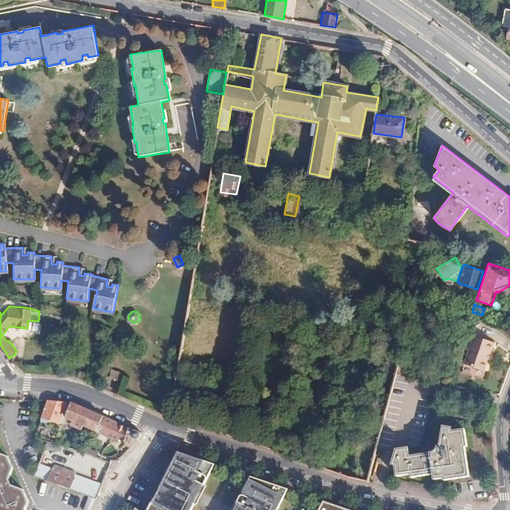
[(409,322),(401,320),(399,328),(406,330),(409,322)]
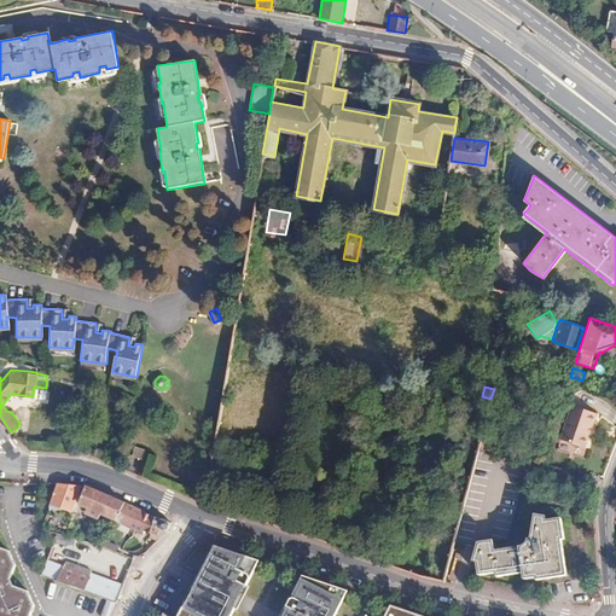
[(114,400),(99,395),(98,401),(111,406),(114,400)]
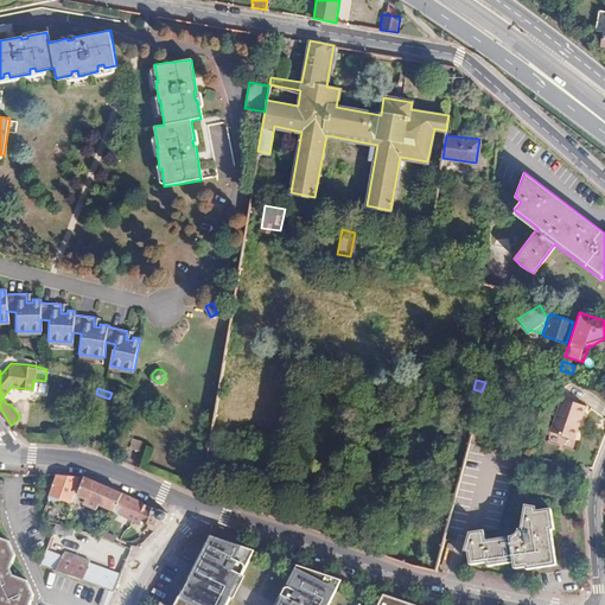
[(575,401),(552,394),(541,426),(565,434),(575,401)]
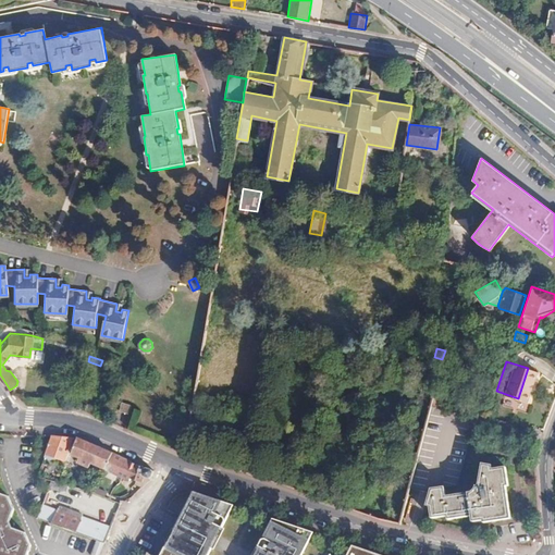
[(443,391),(434,387),(430,406),(439,408),(443,391)]
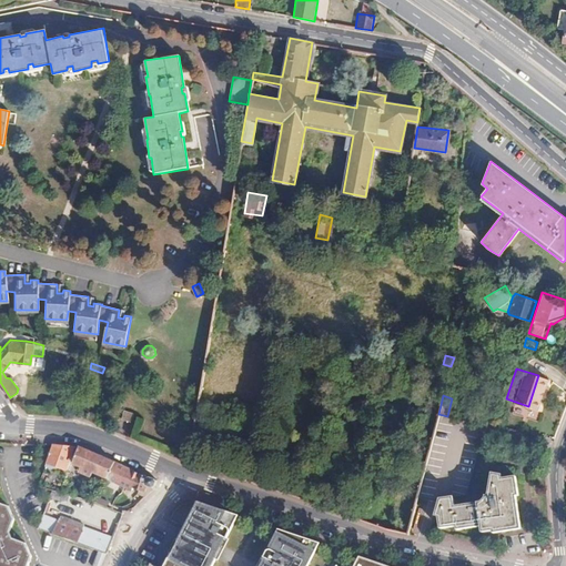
[(134,412),(125,408),(121,416),(131,421),(134,412)]
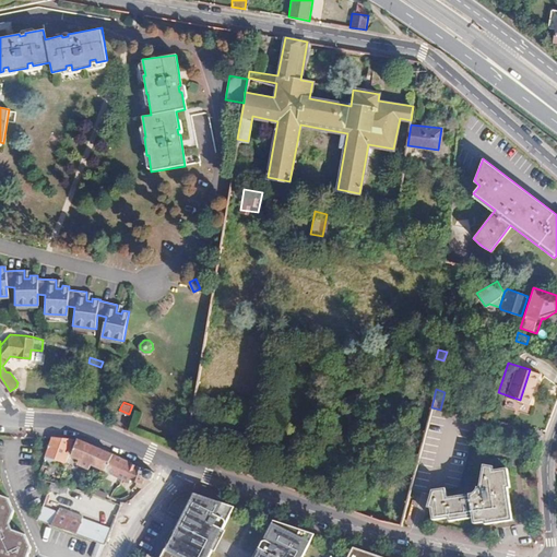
[(440,410),(431,407),(411,487),(430,493),(427,505),(430,505),(430,518),(447,519),(447,522),(470,522),(470,525),(482,525),(482,531),(509,530),(509,497),(512,497),(512,477),(499,477),(499,473),(489,470),(482,490),(478,489),(474,494),(471,496),(448,499),(447,487),(457,486),(475,415),(440,410)]
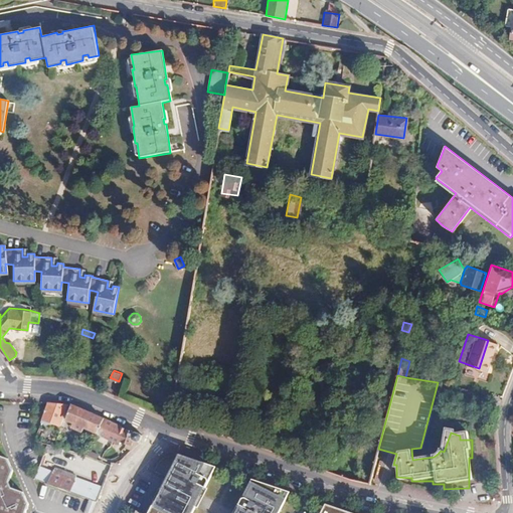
[(44,402),(41,410),(38,420),(56,425),(64,405),(44,402)]
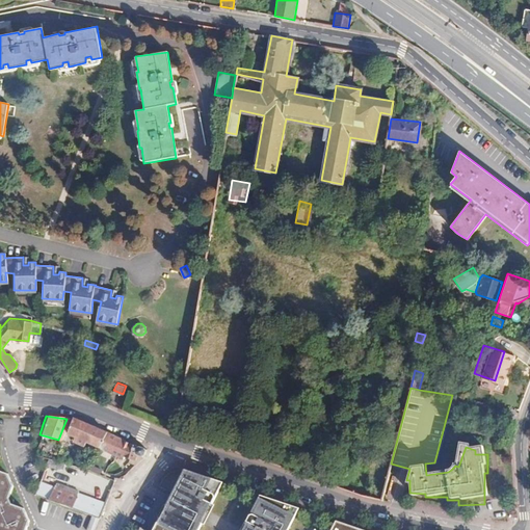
[(71,420),(65,432),(73,436),(72,441),(81,445),(83,441),(97,447),(104,431),(71,420)]
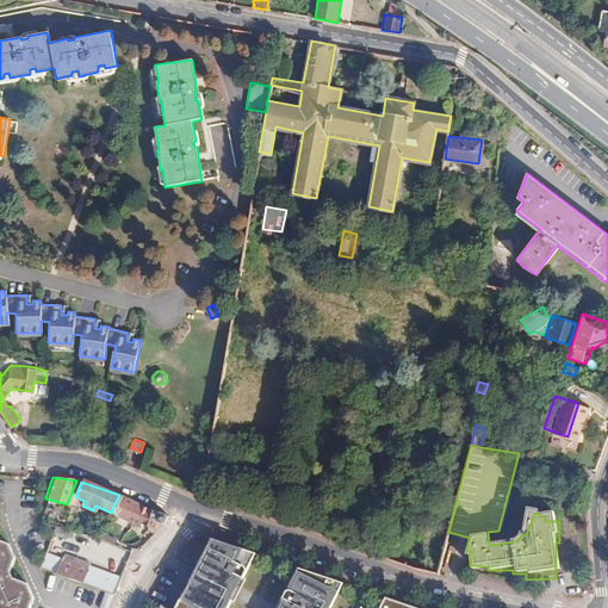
[(165,515),(119,495),(111,513),(137,526),(140,522),(147,526),(152,527),(155,521),(161,525),(162,525),(165,515)]
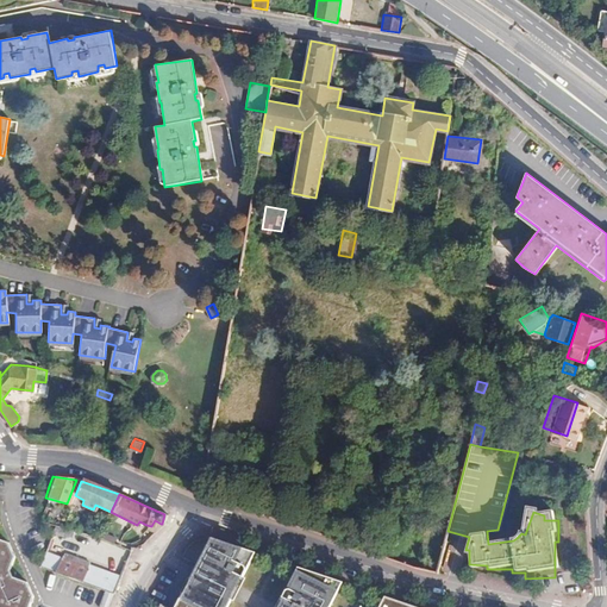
[(151,526),(146,525),(144,529),(151,532),(161,524),(155,520),(151,526)]
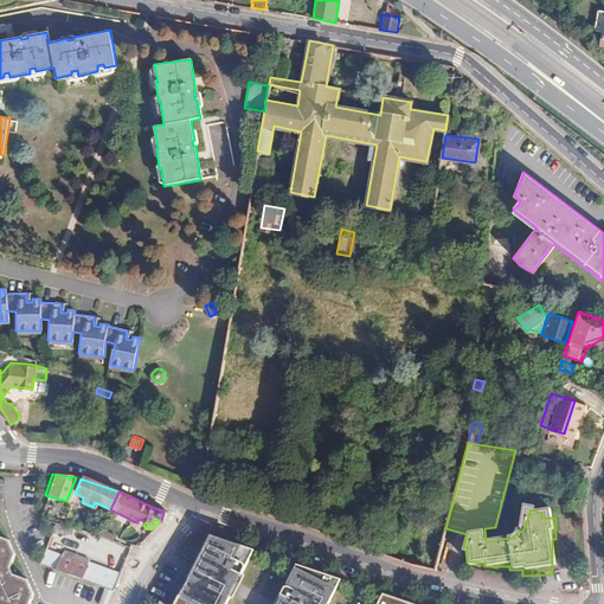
[(184,543),(184,544),(179,552),(194,560),(171,603),(165,603),(158,599),(155,603),(224,603),(229,596),(229,595),(230,585),(226,583),(229,578),(232,579),(237,571),(239,572),(241,572),(252,548),(207,533),(206,533),(205,533),(204,533),(203,533),(201,533),(200,533),(199,533),(198,533),(197,533),(197,534),(196,534),(194,534),(193,535),(192,535),(191,537),(190,537),(188,538),(187,539),(186,539),(186,540),(185,541),(184,543)]
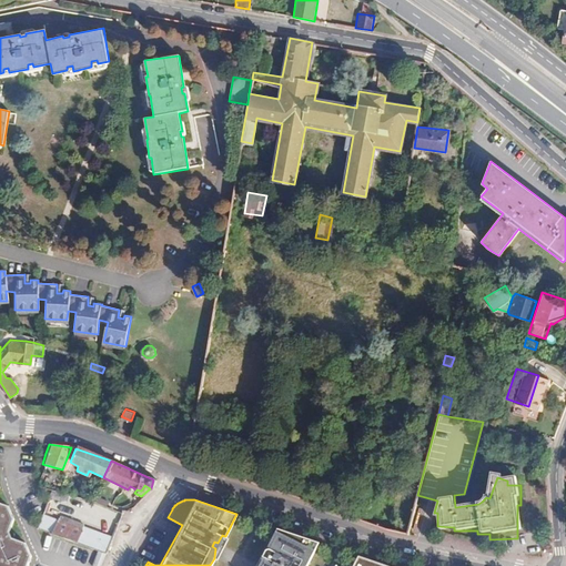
[(0,565),(23,565),(29,555),(22,542),(10,537),(11,534),(10,532),(7,531),(11,518),(4,505),(0,503),(0,565)]
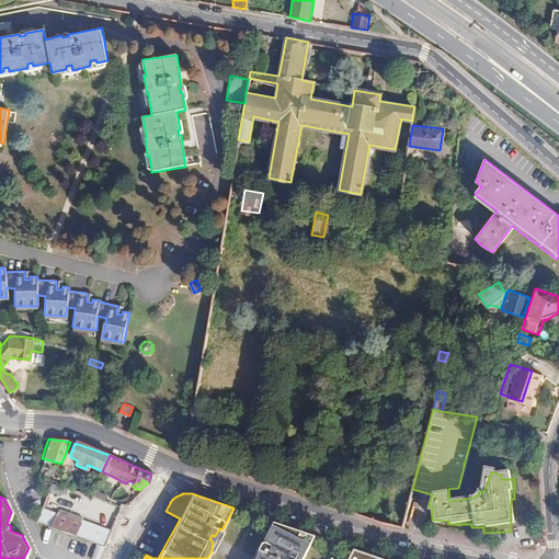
[(55,514),(38,509),(34,521),(48,526),(49,527),(54,515),(55,514)]
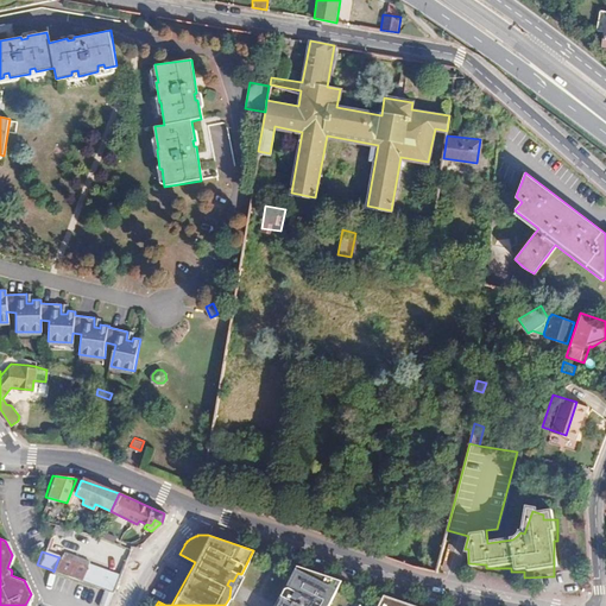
[(83,567),(58,559),(54,572),(79,580),(83,567)]
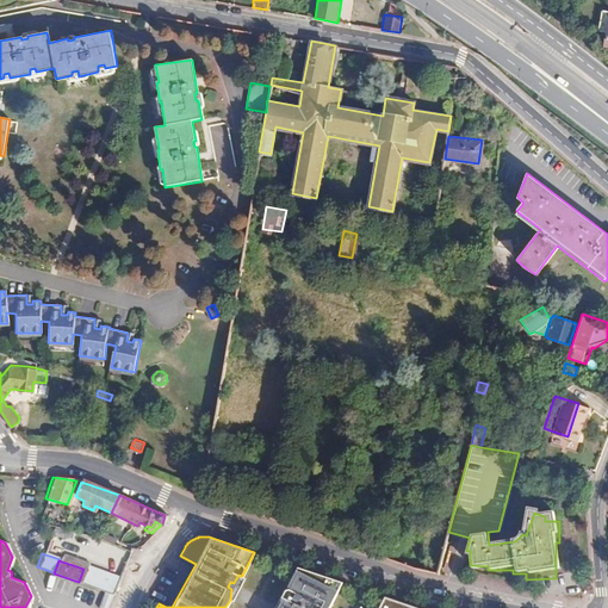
[(85,566),(84,569),(79,582),(111,594),(117,578),(85,566)]
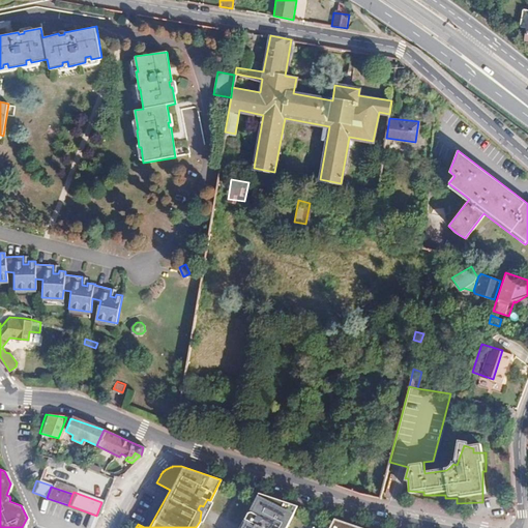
[(285,527),(296,505),(258,492),(244,518),(243,527),(244,527),(285,527)]
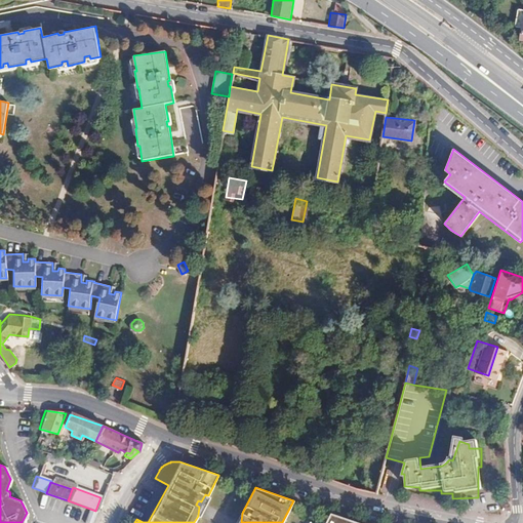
[(209,496),(208,495),(207,495),(205,494),(201,501),(198,500),(196,505),(199,507),(198,515),(198,516),(200,516),(209,496)]
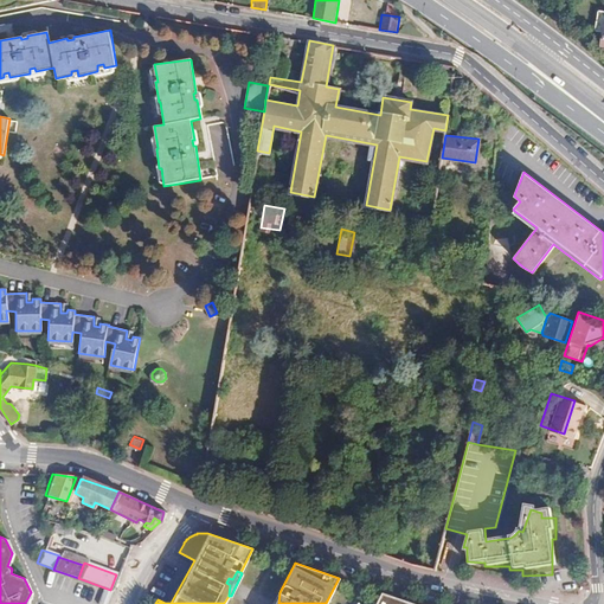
[(280,592),(277,591),(270,603),(280,603),(278,603),(280,592)]
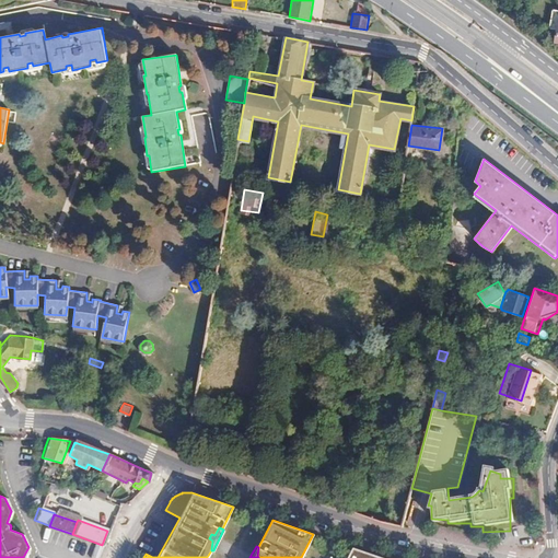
[(385,557),(352,547),(347,557),(385,557)]
